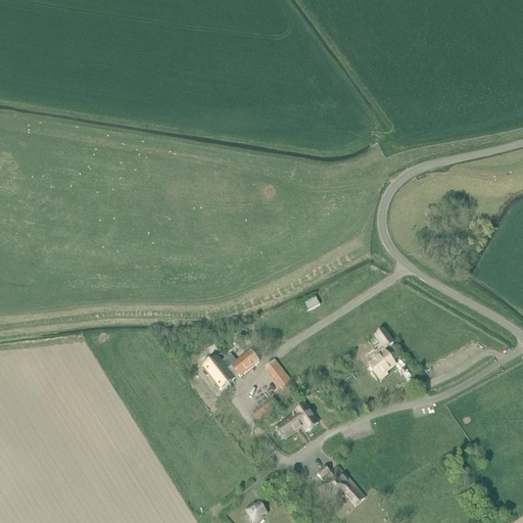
[(317,298),(305,304),(310,312),(321,305),(317,298)]
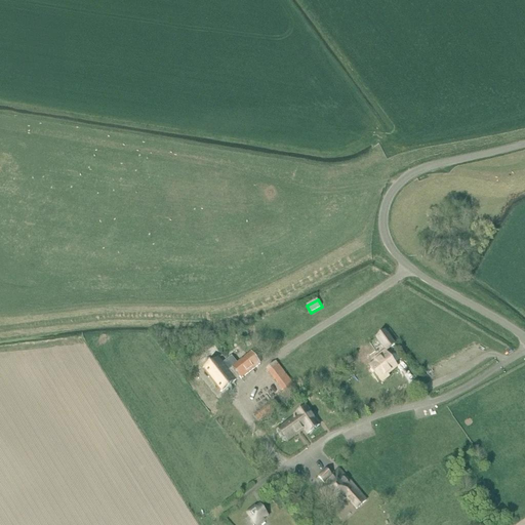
[(386,332),(377,338),(388,352),(395,346),(386,332)]
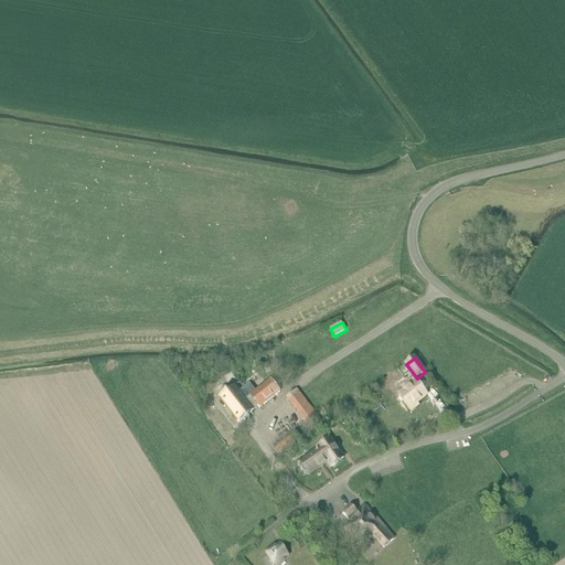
[(236,385),(220,398),(238,423),(258,407),(259,408),(280,392),(270,380),(251,395),(246,391),(243,394),(236,385)]
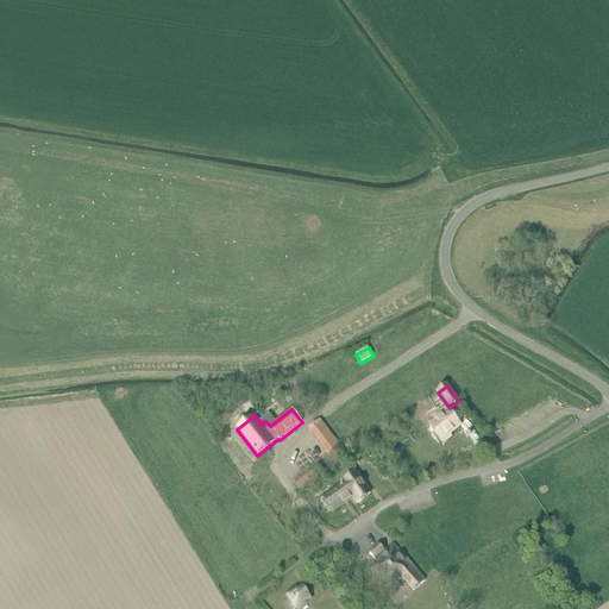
[(437,420),(429,426),(445,444),(452,438),(450,435),(460,426),(446,409),(435,419),(437,420)]
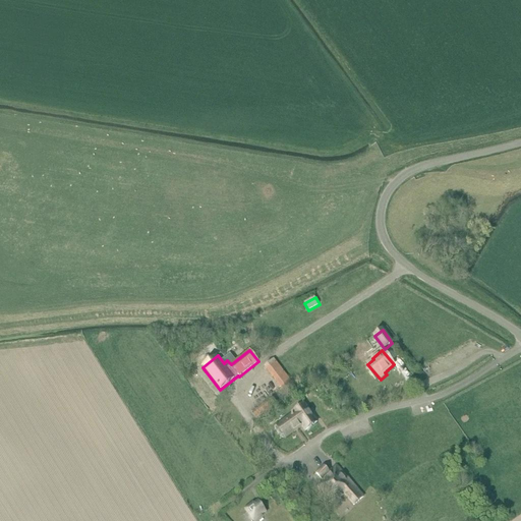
[(274,359),(266,365),(288,394),(296,388),(274,359)]
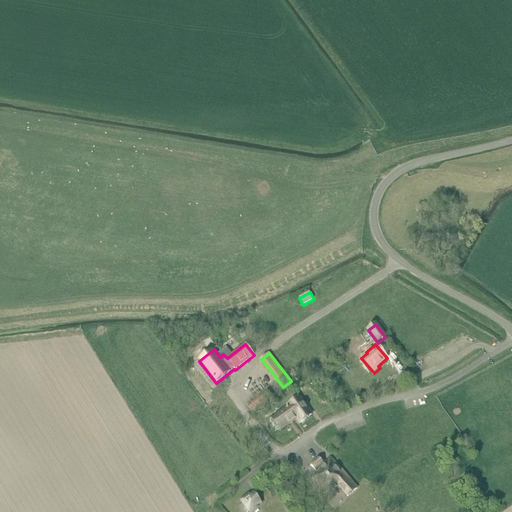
[(267,391),(247,407),(251,412),(271,396),(267,391)]
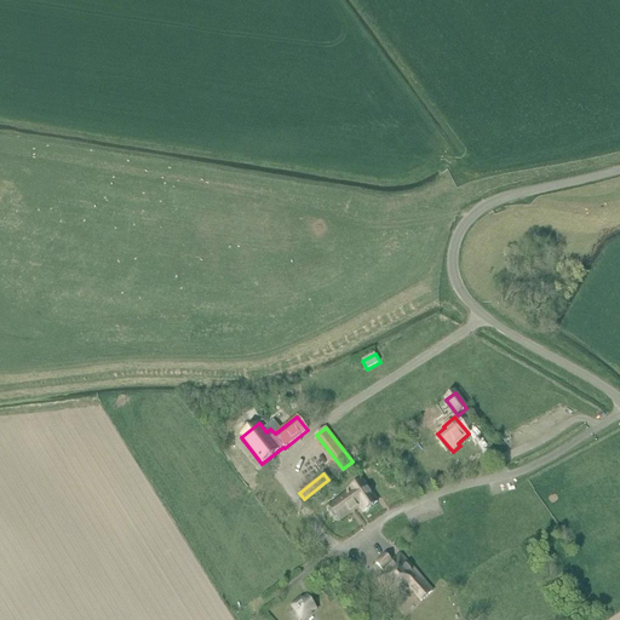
[(350,494),(361,509),(365,514),(378,504),(363,483),(350,493),(350,494)]
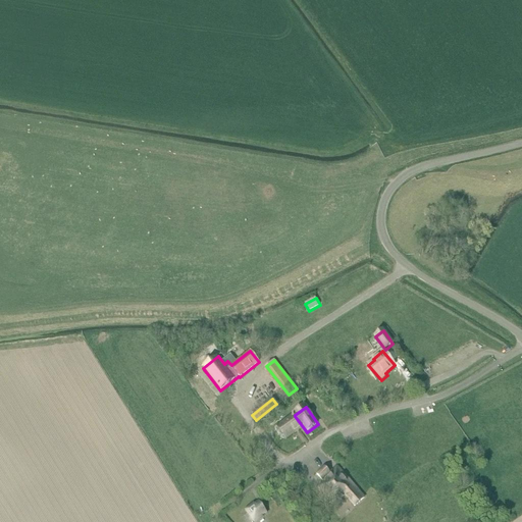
[(285,440),(304,428),(295,416),(277,428),(285,440)]
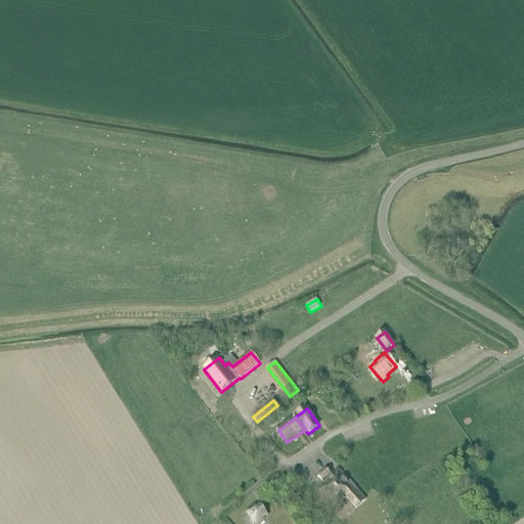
[(326,471),(318,478),(325,487),(320,491),(337,511),(349,499),(357,509),(366,500),(340,471),(333,477),(326,471)]
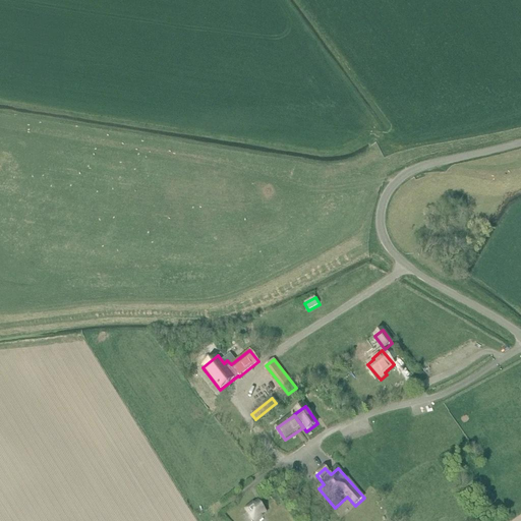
[(245,510),(253,520),(254,520),(267,513),(257,501),(245,510)]
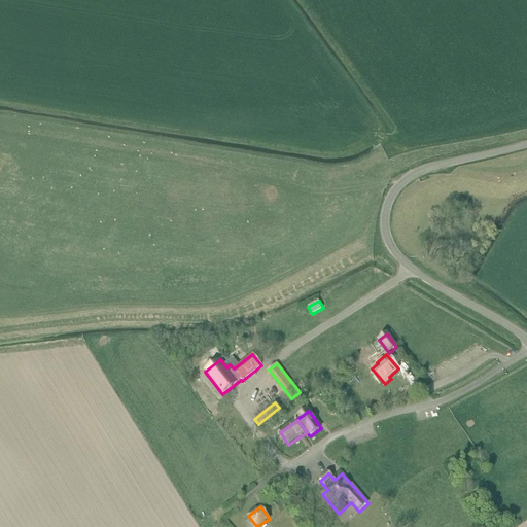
All buildings are outlined.
